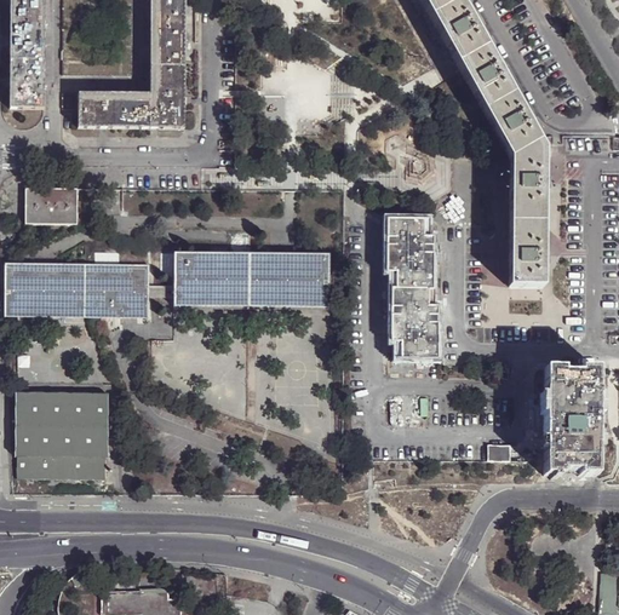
[(10,0),(10,104),(44,105),(44,0),(10,0)]
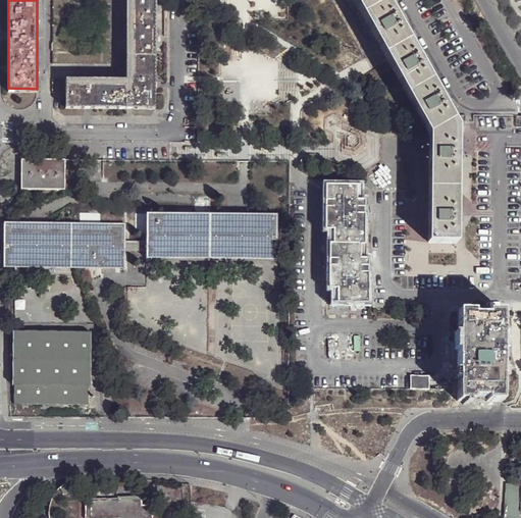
[(126,0),(127,76),(66,76),(66,105),(156,106),(156,0),(126,0)]
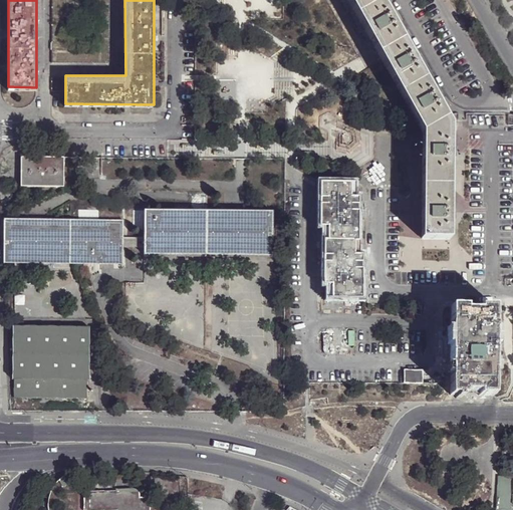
[(451,134),(451,125),(451,122),(382,0),(348,0),(422,131),(422,133),(451,134)]
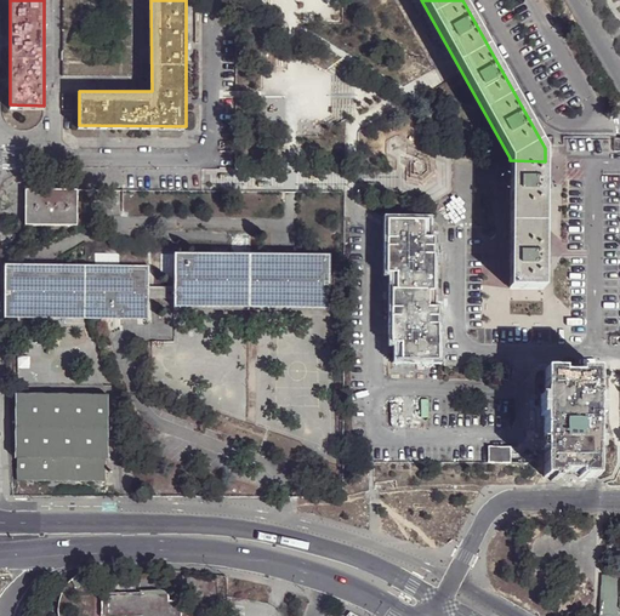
[(545,203),(545,161),(510,160),(510,164),(510,180),(485,181),(485,238),(510,238),(510,255),(485,255),(485,287),(493,287),(544,286),(545,238),(619,238),(619,174),(584,175),(582,204),(545,203)]
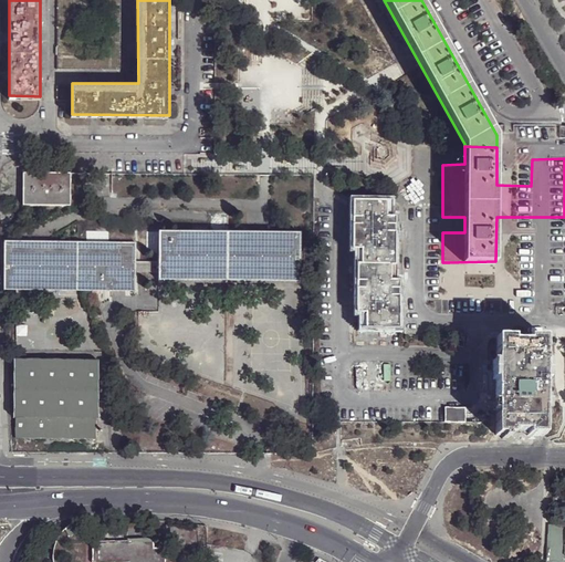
[(564,217),(497,217),(495,261),(495,274),(511,274),(511,297),(442,297),(442,274),(450,274),(449,262),(442,262),(442,232),(464,232),(464,217),(442,217),(442,165),(464,164),(464,149),(433,148),(433,305),(520,304),(520,259),(506,259),(506,233),(564,233),(564,217)]
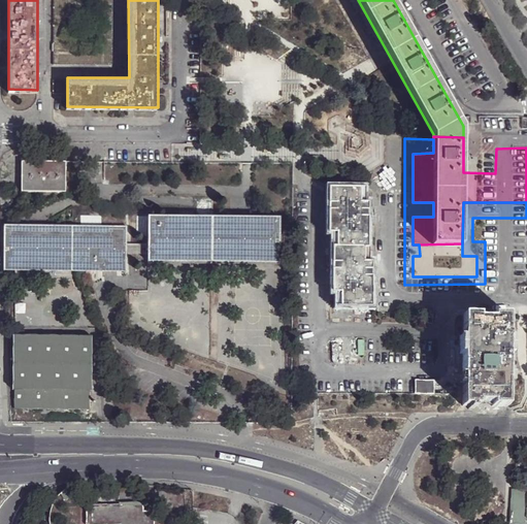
[(24,158),(23,188),(67,188),(68,158),(24,158)]
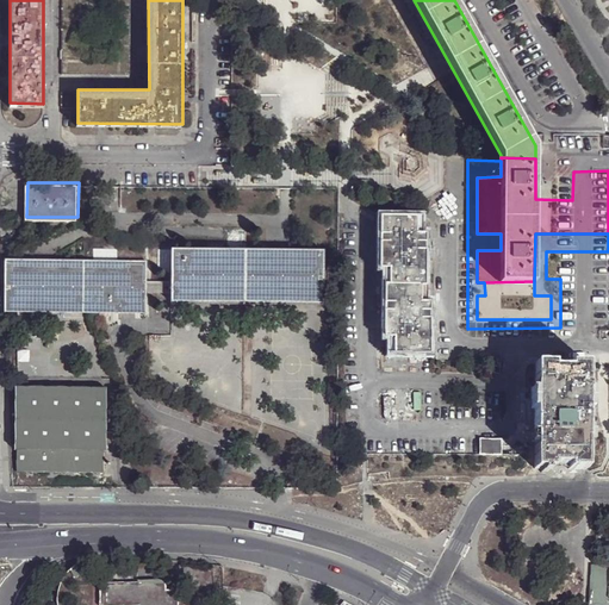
[(381,211),(381,263),(390,263),(390,280),(386,280),(385,331),(395,331),(395,348),(430,349),(430,297),(421,297),(421,280),(426,280),(427,229),(417,229),(417,212),(381,211)]
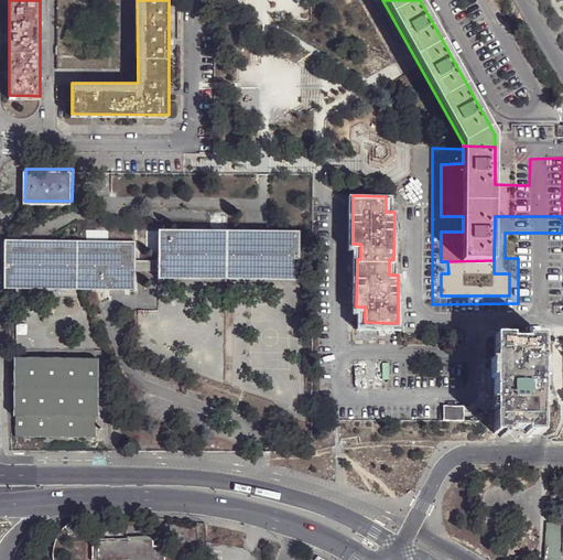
[(160,228),(159,257),(159,268),(159,275),(300,276),(300,229),(160,228)]
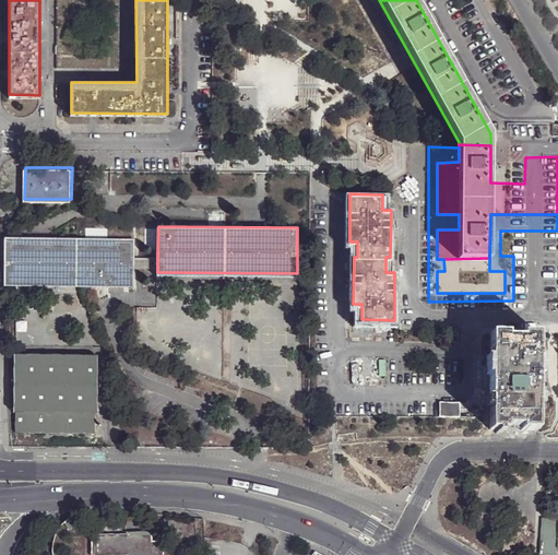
[(6,235),(6,282),(36,282),(134,283),(134,266),(134,255),(135,237),(32,236),(9,236),(6,235)]
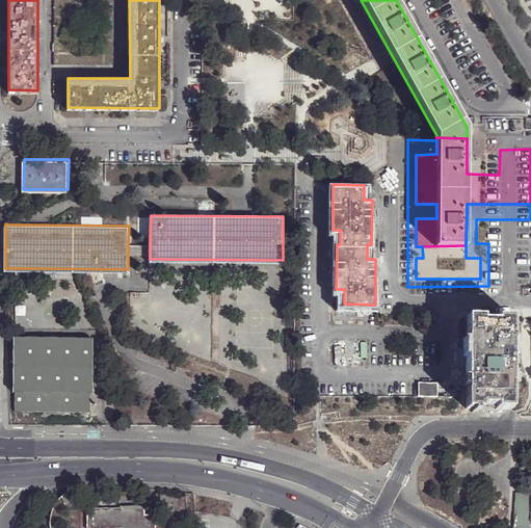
[(150,242),(128,242),(128,253),(150,253),(150,242)]
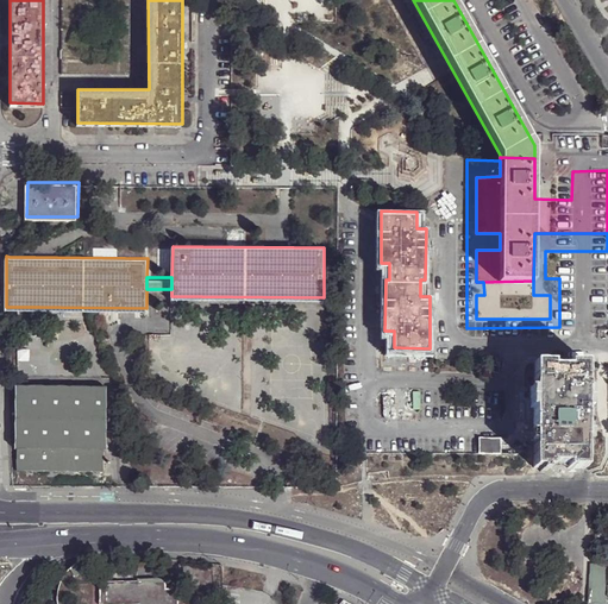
[(550,295),(533,295),(484,295),(476,295),(476,319),(550,319),(550,295)]
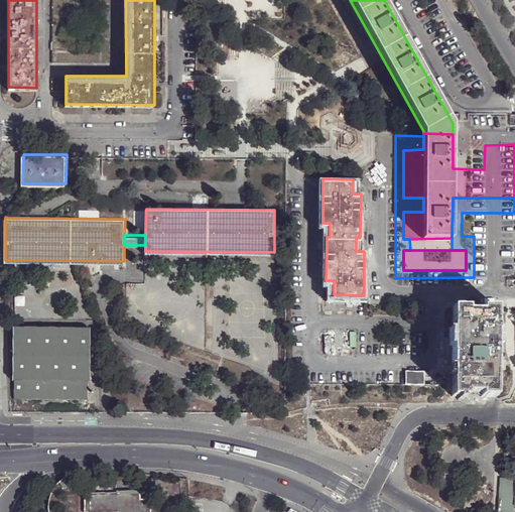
[(12,294),(12,317),(26,317),(26,294),(12,294)]
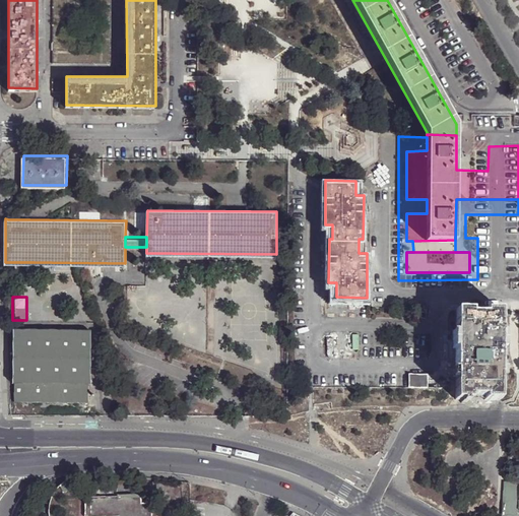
[(457,306),(456,395),(471,395),(472,392),(485,392),(485,396),(501,396),(502,306),(487,306),(487,310),(472,310),(472,306),(457,306)]
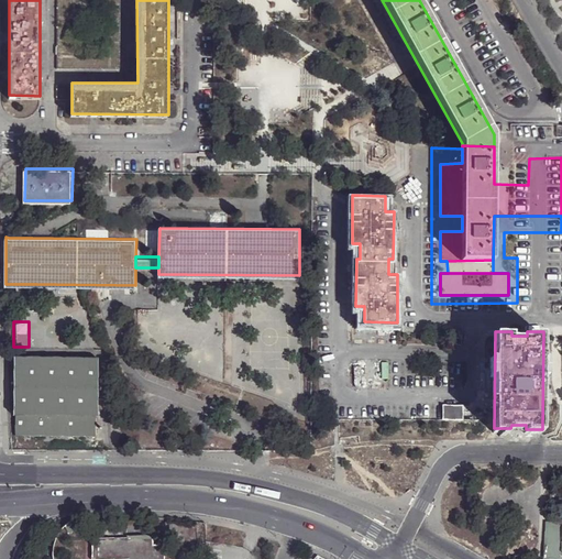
[(99,354),(33,353),(15,353),(14,410),(17,410),(17,431),(18,431),(97,433),(97,412),(99,412),(99,354)]
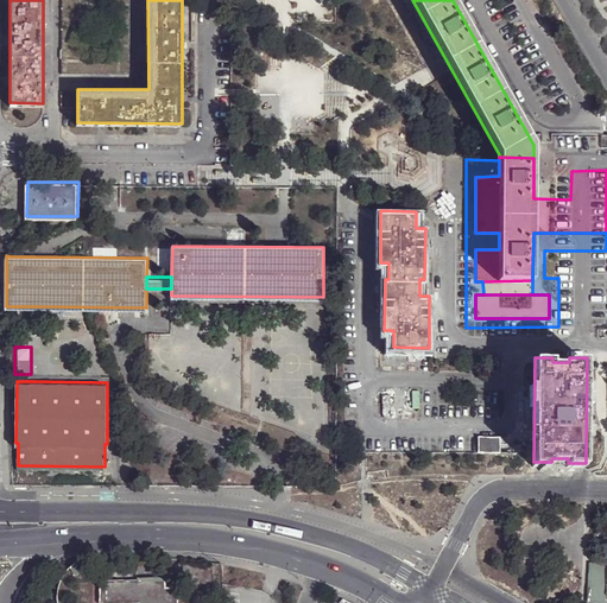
[(499,448),(500,431),(478,431),(476,446),(499,448)]
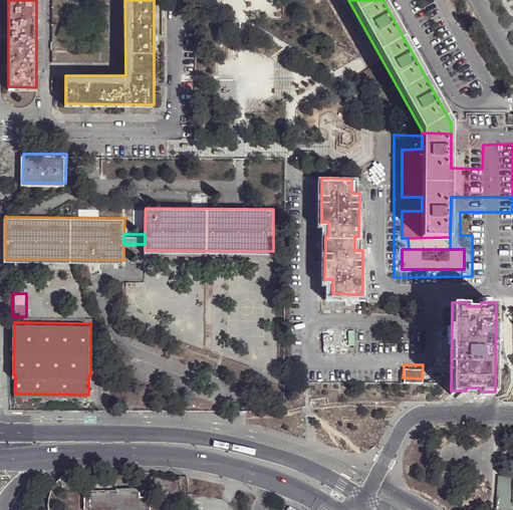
[(512,471),(498,471),(498,509),(512,509),(512,471)]
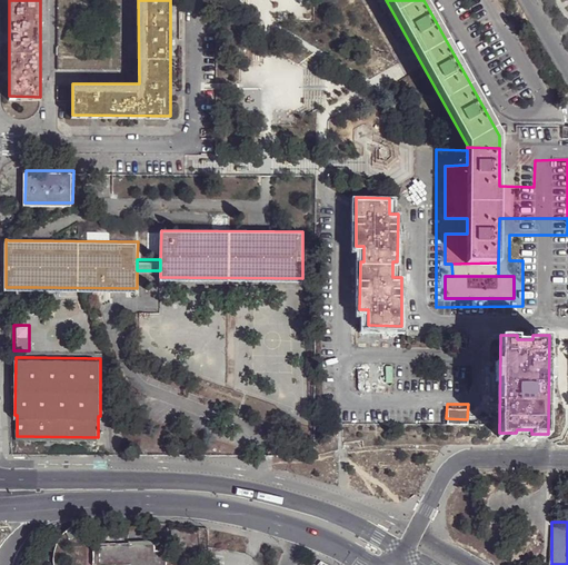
[(129,564),(166,564),(167,546),(155,545),(155,536),(129,537),(129,539),(95,541),(95,562),(129,561),(129,564)]
